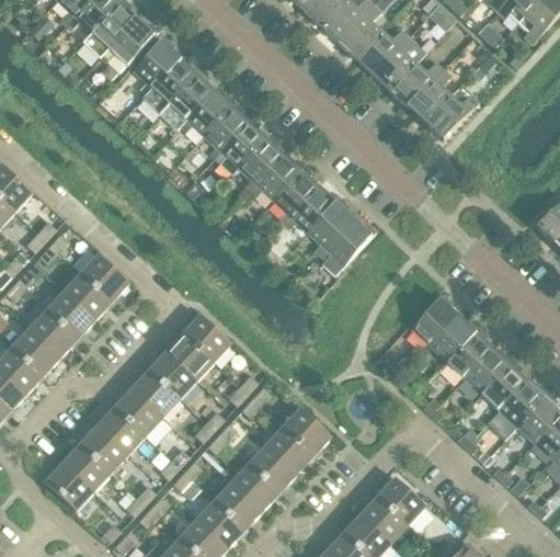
[(67,23),(87,0),(56,0),(68,11),(61,18),(67,23)]
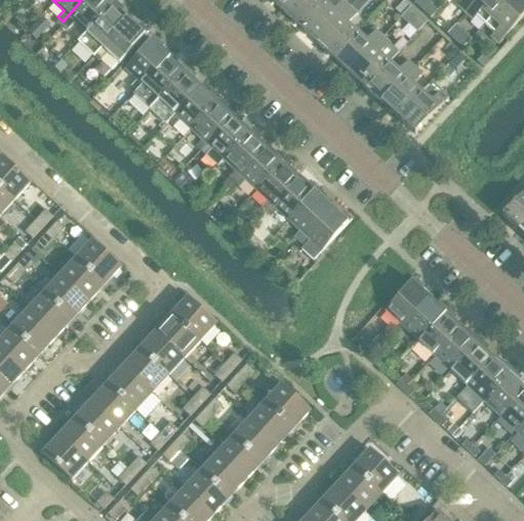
[(77,39),(113,0),(81,0),(63,22),(68,26),(74,19),(85,30),(76,39),(77,39)]
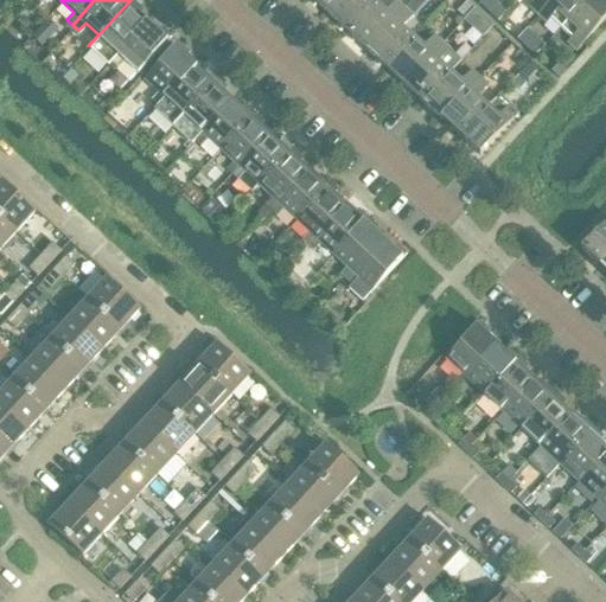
[(107,63),(147,19),(134,7),(139,4),(135,0),(131,0),(89,45),(107,63)]
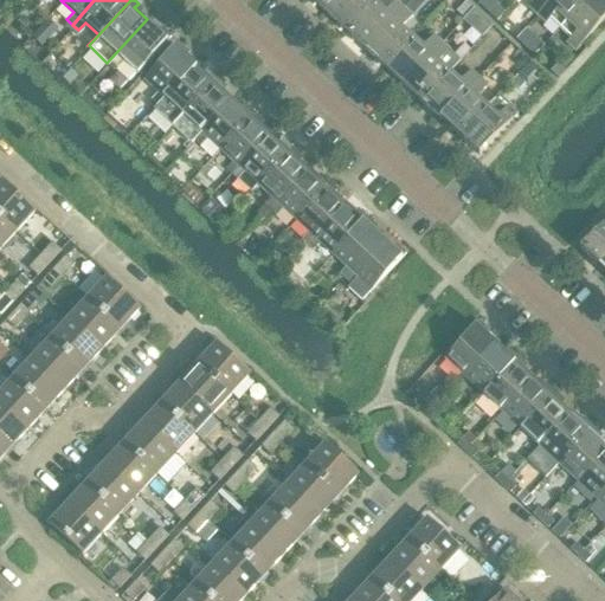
[(313,0),(326,12),(336,0),(313,0)]
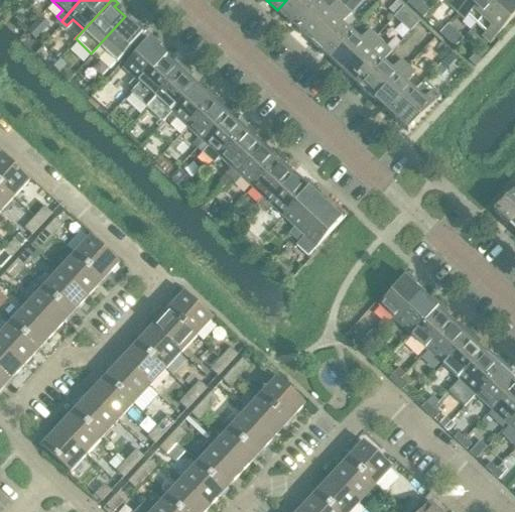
[(293,25),(316,0),(286,0),(277,10),(293,25)]
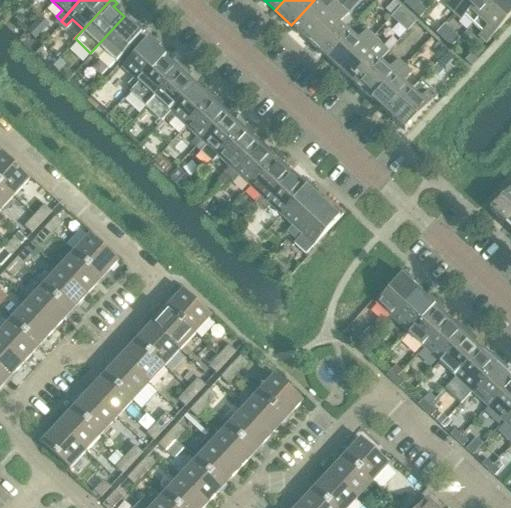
[(307,39),(340,4),(335,0),(331,0),(324,7),(316,0),(314,0),(291,25),(307,39)]
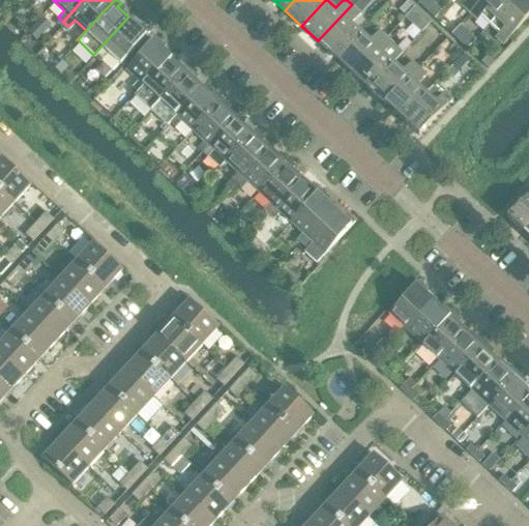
[(468,10),(477,0),(464,0),(461,4),(468,10)]
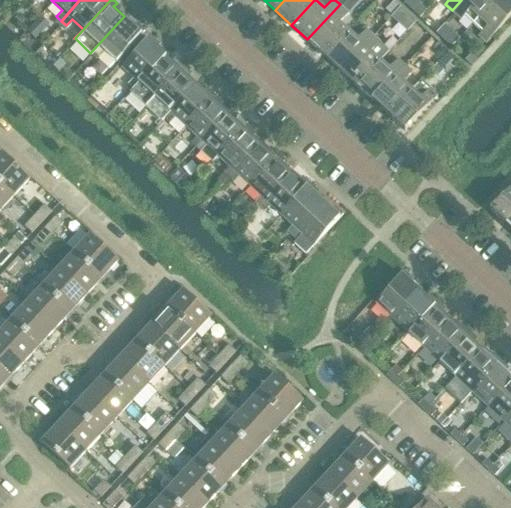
[(472,21),(491,0),(461,0),(452,10),(460,17),(463,13),(472,21)]
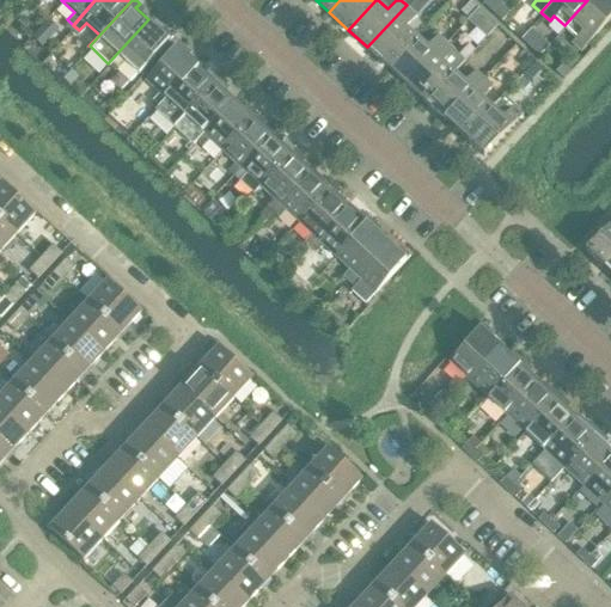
[(580,48),(610,14),(610,0),(587,0),(564,25),(574,36),(570,40),(580,48)]
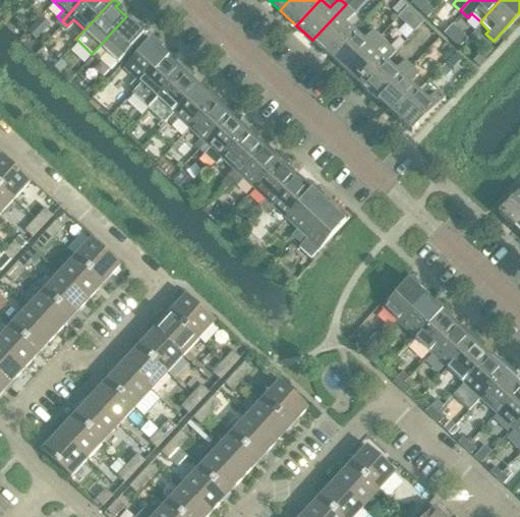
[(329,55),(353,30),(344,20),(353,11),(346,4),(312,40),(329,55)]
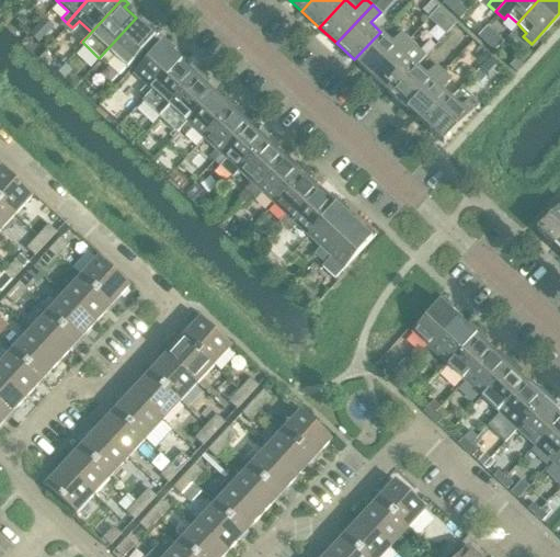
[(126,65),(158,31),(151,25),(148,29),(136,18),(99,58),(102,55),(106,60),(113,54),(126,65)]
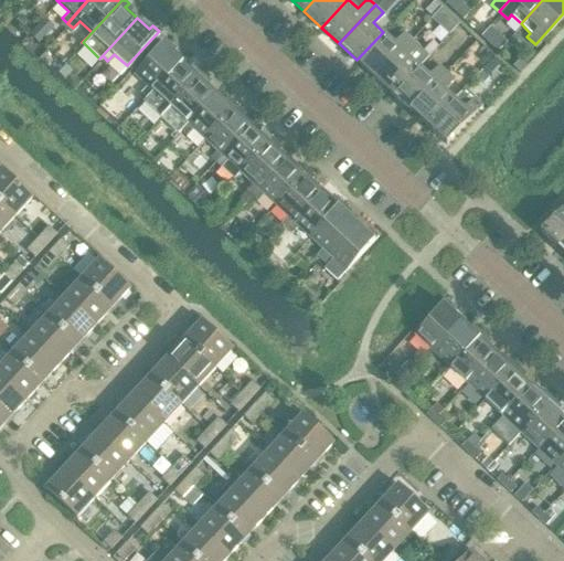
[(374,76),(411,38),(403,30),(393,41),(383,32),(357,60),(374,76)]
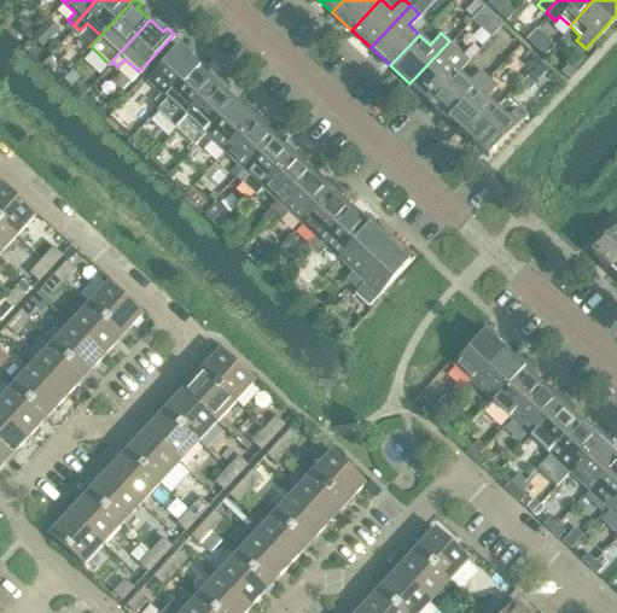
[(159,104),(197,63),(184,51),(188,47),(181,40),(146,79),(159,92),(153,99),(159,104)]
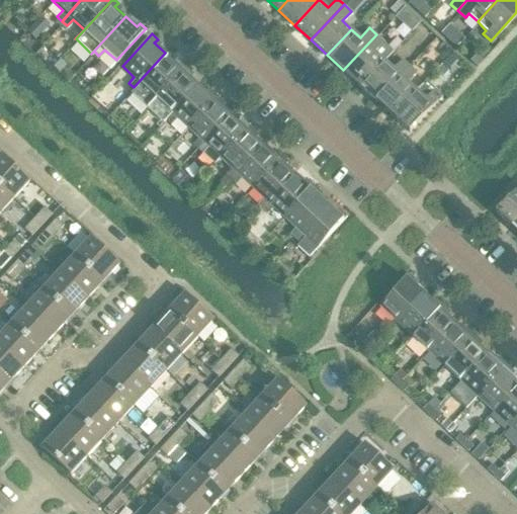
[(359,85),(383,59),(374,51),(383,40),(376,34),(343,70),(359,85)]
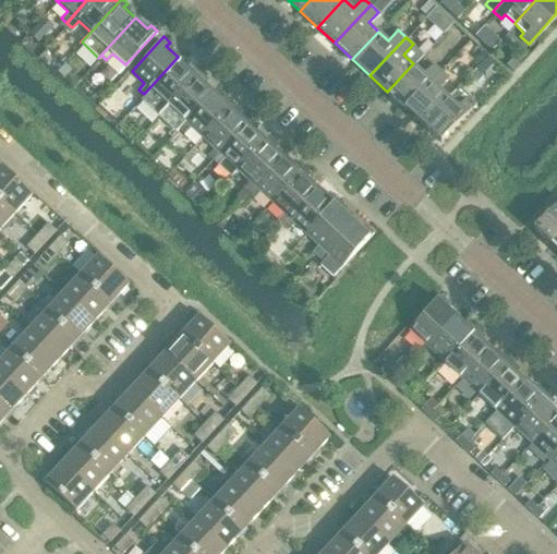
[(157,113),(198,69),(193,64),(190,68),(178,57),(144,94),(141,98),(157,113)]
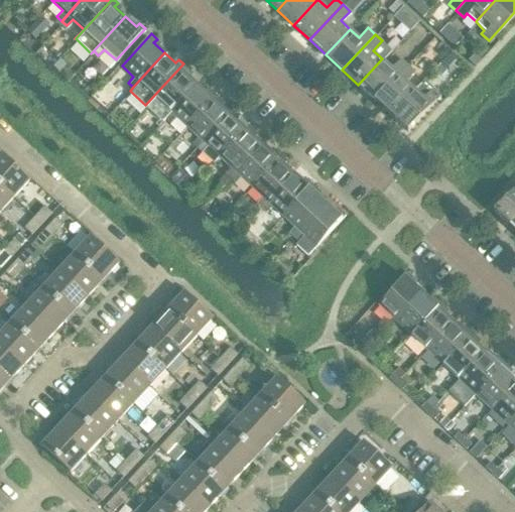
[(374,99),(406,64),(399,57),(390,67),(382,58),(358,85),(374,99)]
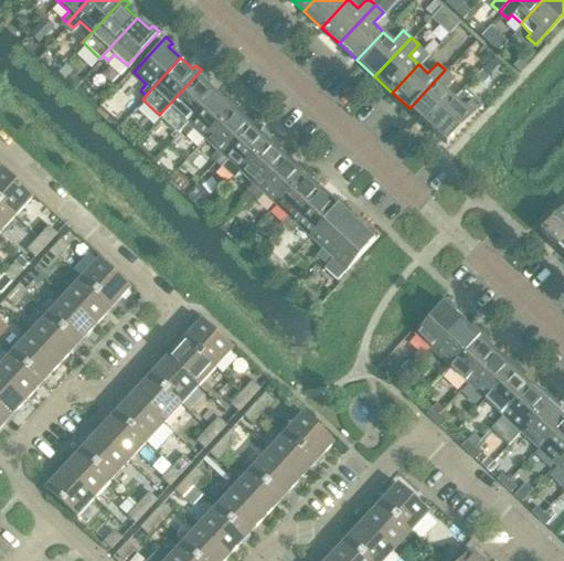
[(177,131),(215,90),(203,80),(206,75),(201,70),(159,115),(177,131)]
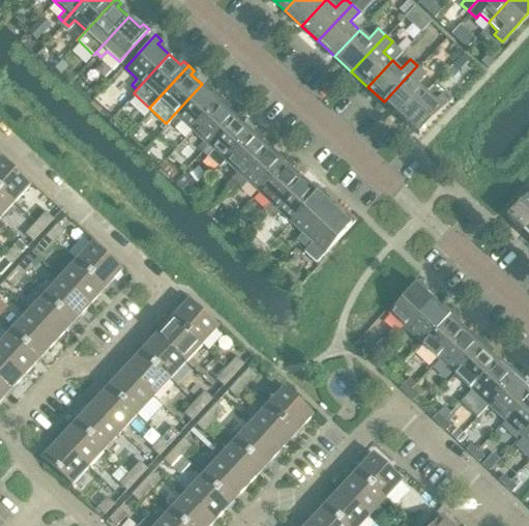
[(401,117),(424,91),(415,82),(424,72),(417,65),(384,101),(401,117)]
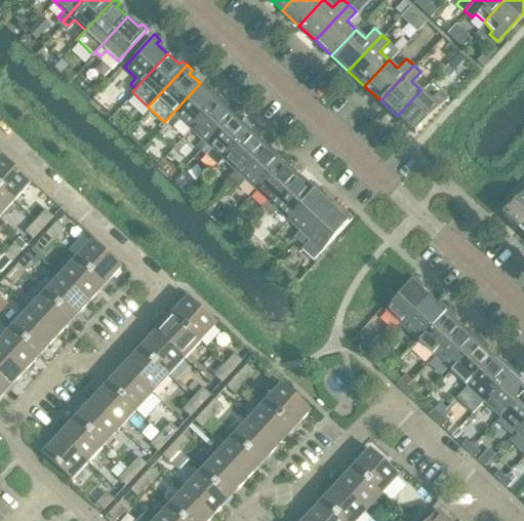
[(190,127),(219,95),(214,90),(211,94),(200,83),(164,122),(167,119),(172,123),(178,117),(190,127)]
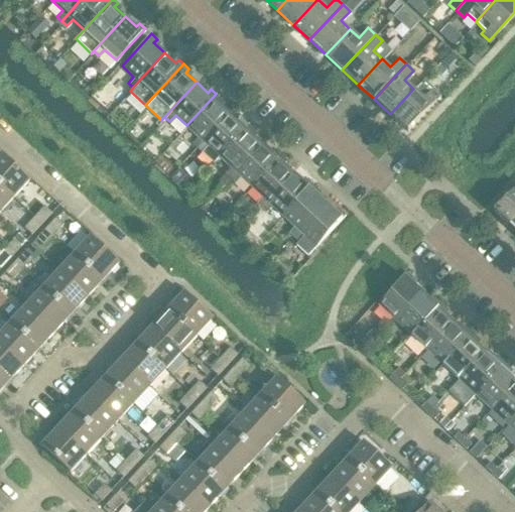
[(406,129),(439,94),(431,87),(422,97),(413,89),(390,114),(406,129)]
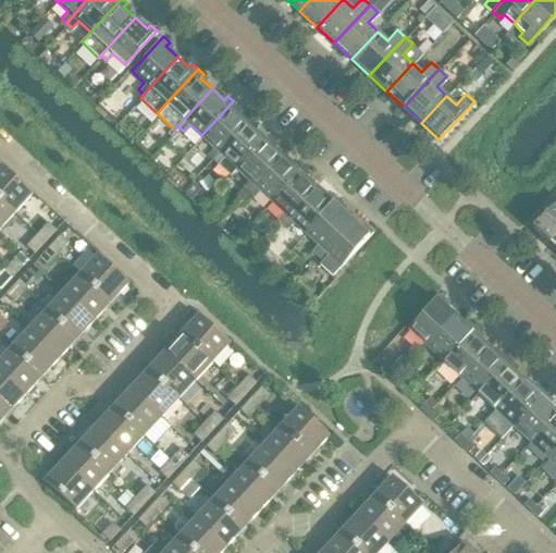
[(212,158),(247,121),(235,110),(238,107),(233,101),(201,135),(213,146),(207,154),(212,158)]
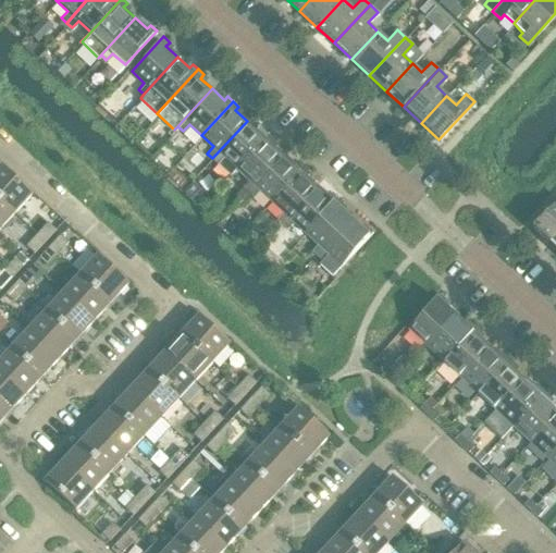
[(236,168),(268,134),(261,127),(258,132),(247,121),(212,158),(230,174),(236,168)]
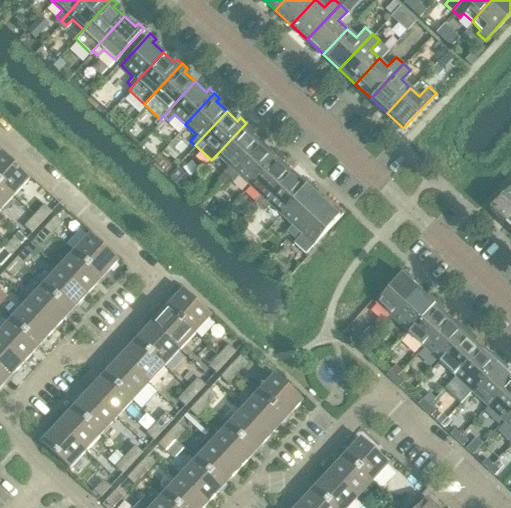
[(227,175),(258,141),(248,131),(251,127),(246,123),(217,154),(228,164),(222,170),(227,175)]
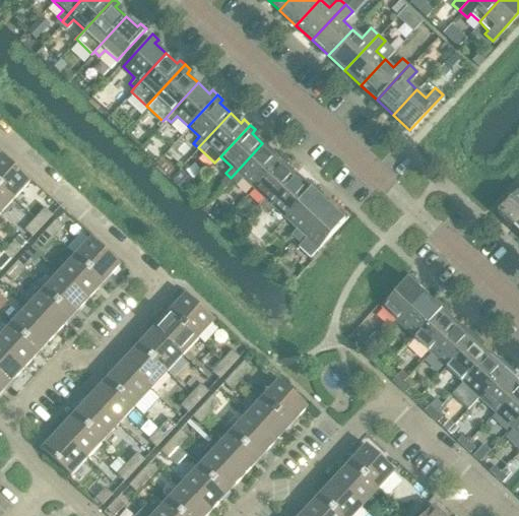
[(252,186),(281,154),(276,149),(273,153),(262,143),(231,178),(236,182),(241,176),(252,186)]
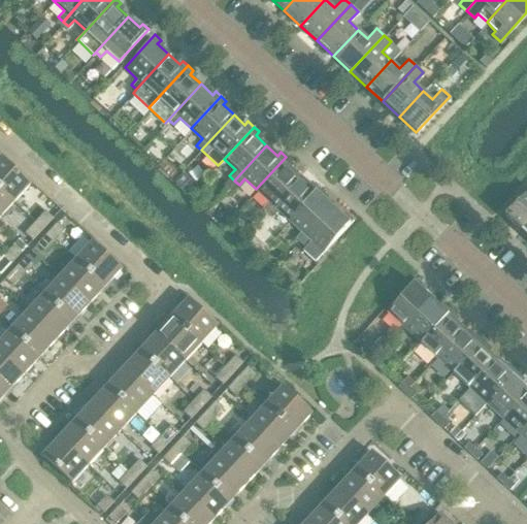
[(29,182),(0,155),(0,187),(13,199),(29,182)]
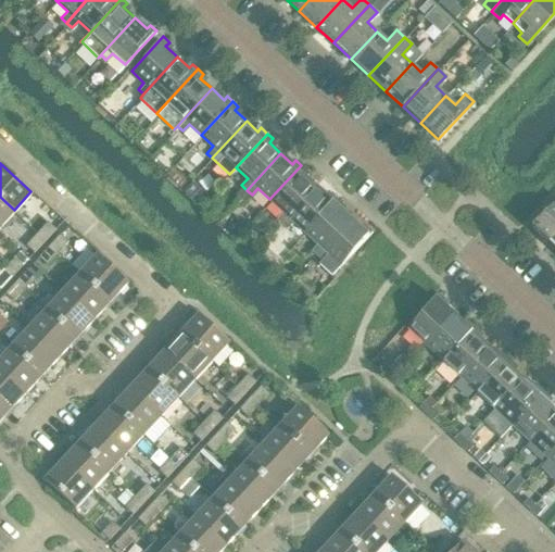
[(281,222),(315,185),(303,174),(307,171),(301,165),(269,199),(282,211),(276,217),(281,222)]
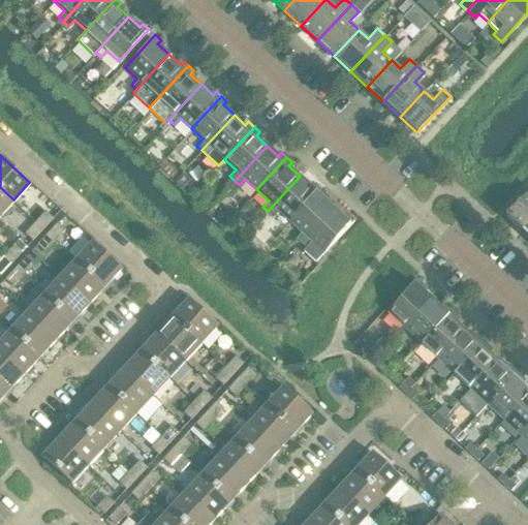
[(289,220),(319,187),(314,183),(311,186),(300,176),(268,211),(272,216),(278,210),(289,220)]
